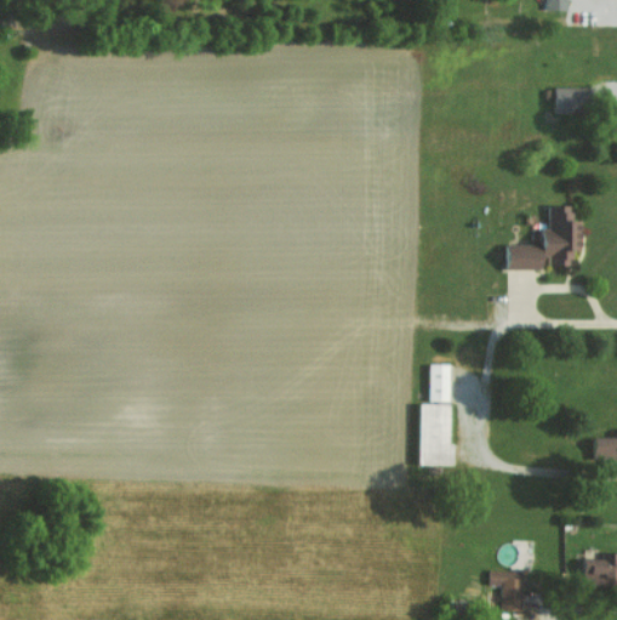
[(547,0),(548,10),(569,10),(569,0),(547,0)]
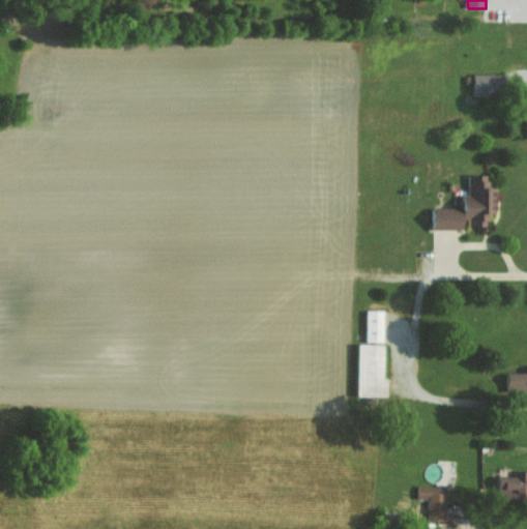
[(475,96),(500,96),(500,74),(475,74),(475,96)]
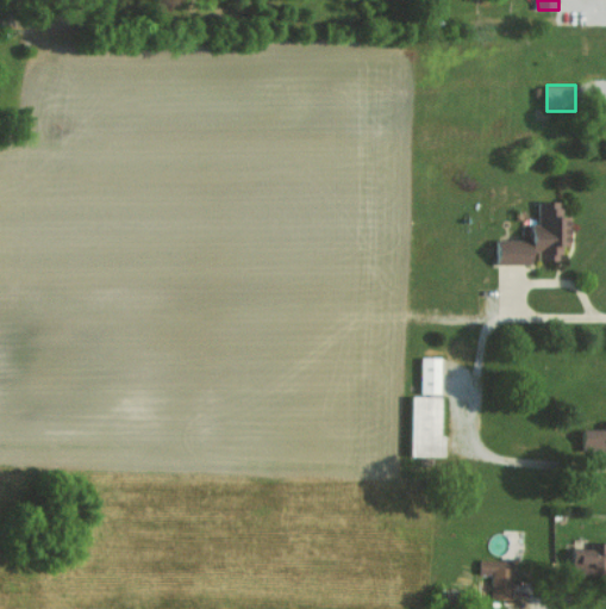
[(498,240),(499,265),(536,265),(536,261),(562,260),(562,248),(572,247),(572,216),(563,216),(563,202),(539,202),(539,223),(533,223),(533,240),(498,240)]
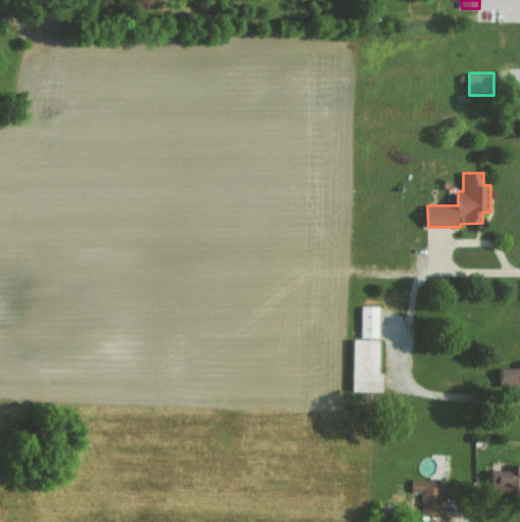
[(363,338),(380,338),(380,306),(363,306),(363,338)]
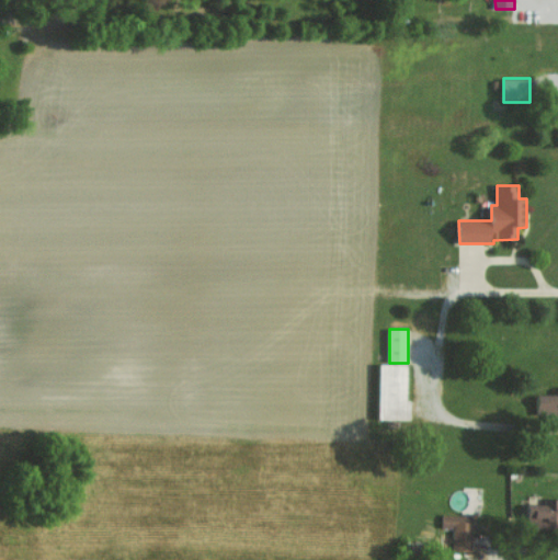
[(407,402),(408,365),(380,365),(379,420),(412,421),(412,402),(407,402)]
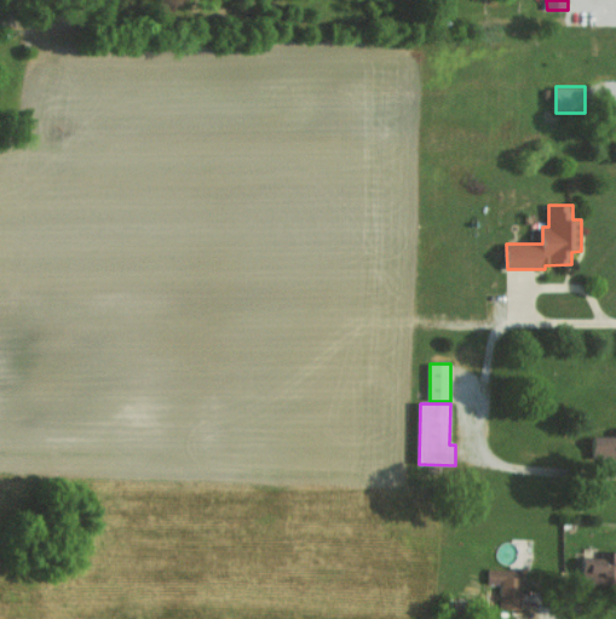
[(615,436),(596,436),(596,458),(615,458),(615,436)]
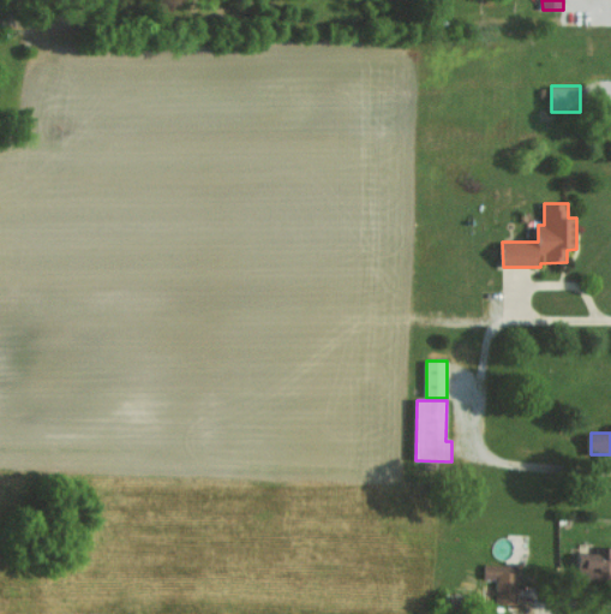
[(610,547),(598,548),(598,553),(579,553),(580,580),(610,578),(610,547)]
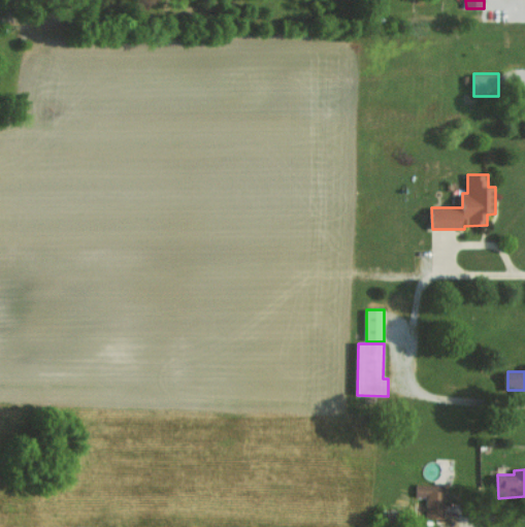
[(446,520),(447,486),(418,485),(417,497),(428,497),(427,519),(446,520)]
